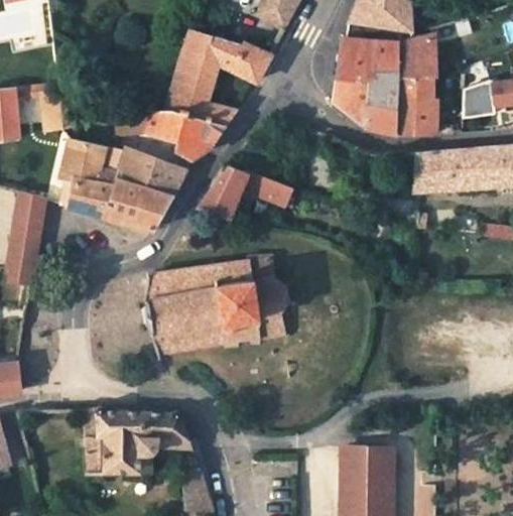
[(262,0),(259,11),(285,28),(295,11),(300,0),(262,0)]
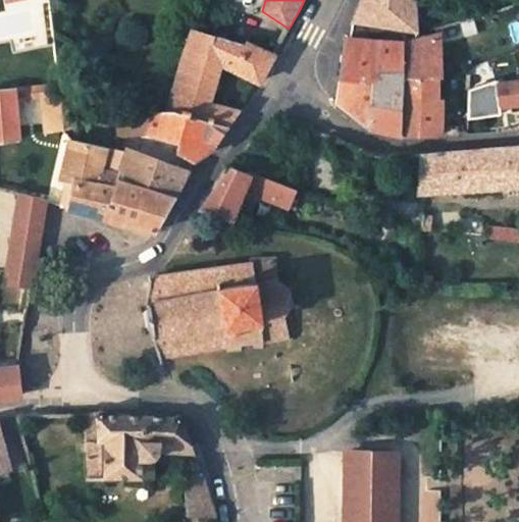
[(364,0),(356,22),(354,39),(407,43),(410,35),(412,0),(364,0)]
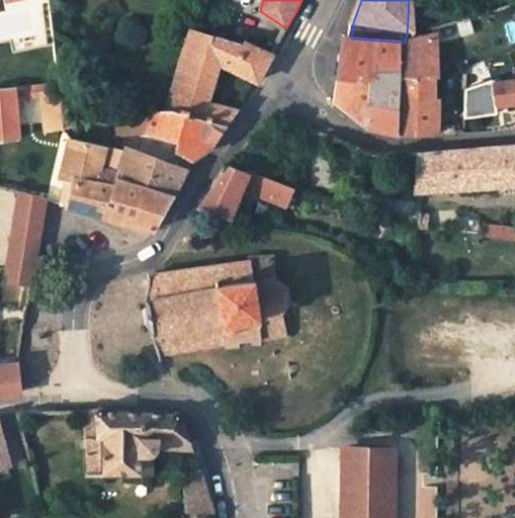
[(441,25),(444,40),(463,34),(462,27),(460,20),(441,25)]
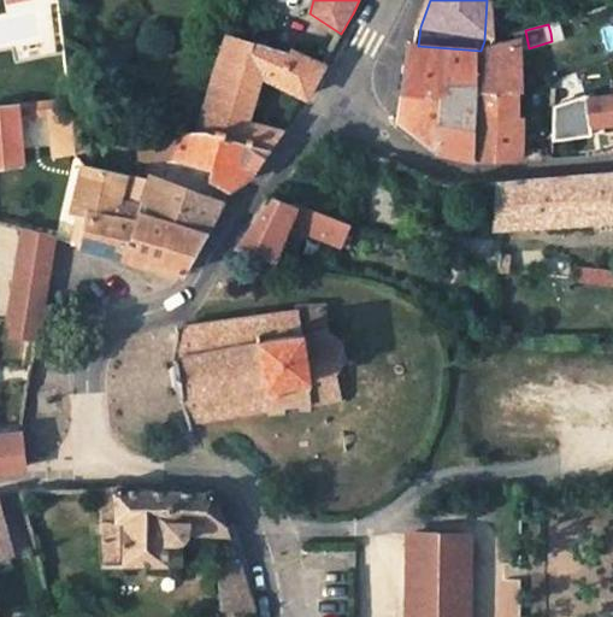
[(552,41),(567,37),(565,28),(550,33),(552,41)]
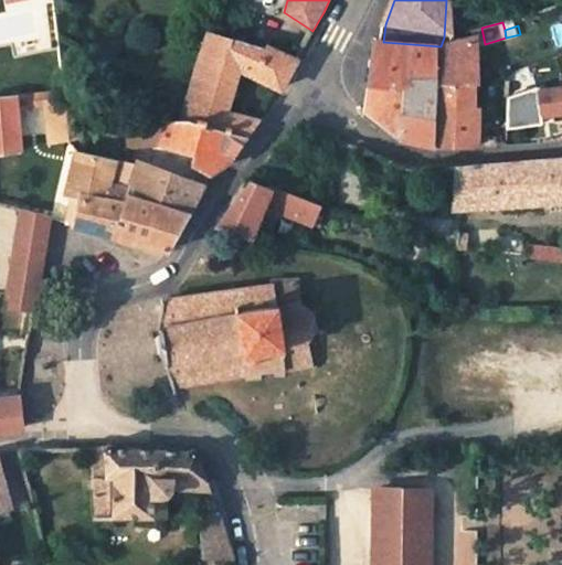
[(258,119),(228,113),(242,65),(282,85),(297,59),(268,45),(267,49),(211,33),(184,118),(192,118),(247,135),(258,119)]
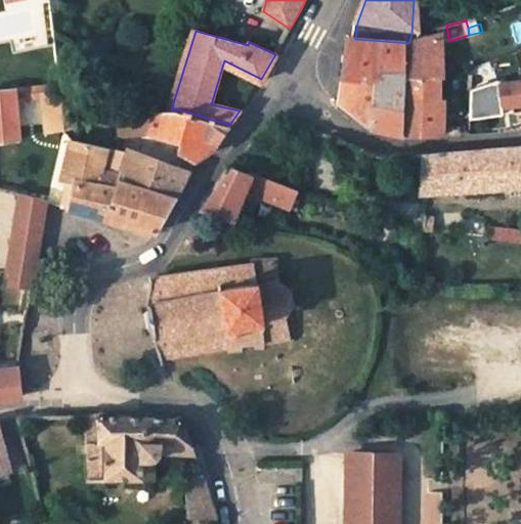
[(442,78),(440,35),(410,43),(408,43),(355,39),(350,39),(346,66),(405,75),(442,78)]
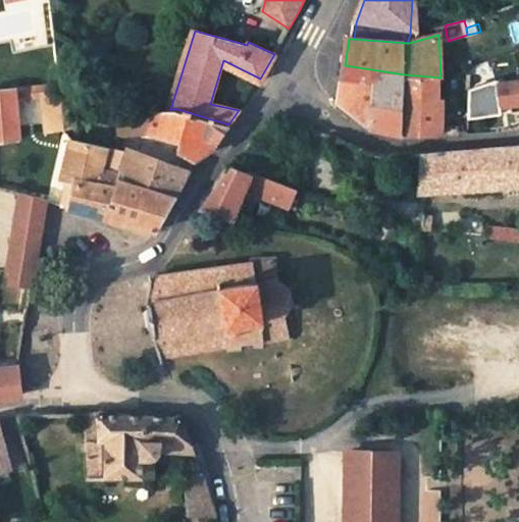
[(404,74),(345,65),(340,102),(371,127),(388,134),(402,134),(404,74)]
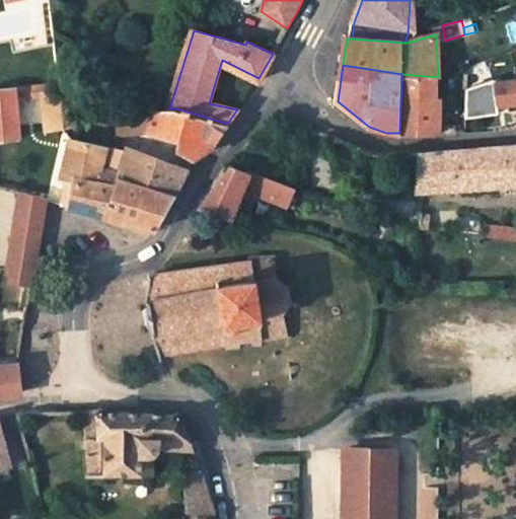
[(438,77),(401,74),(399,133),(436,135),(442,129),(442,96),(438,95),(438,77)]
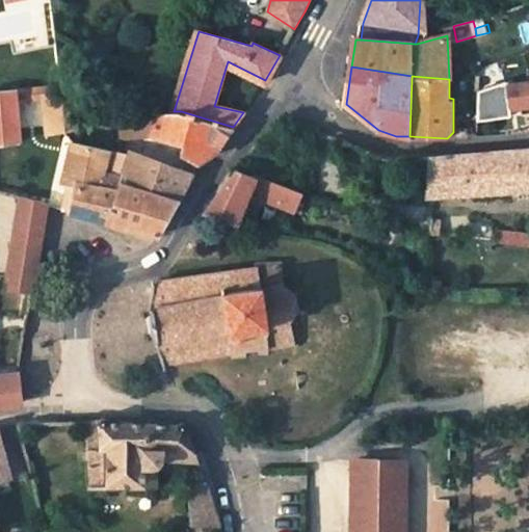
[(528,81),(507,84),(506,81),(480,90),(478,121),(511,115),(510,107),(522,106),(523,114),(528,113),(528,81)]
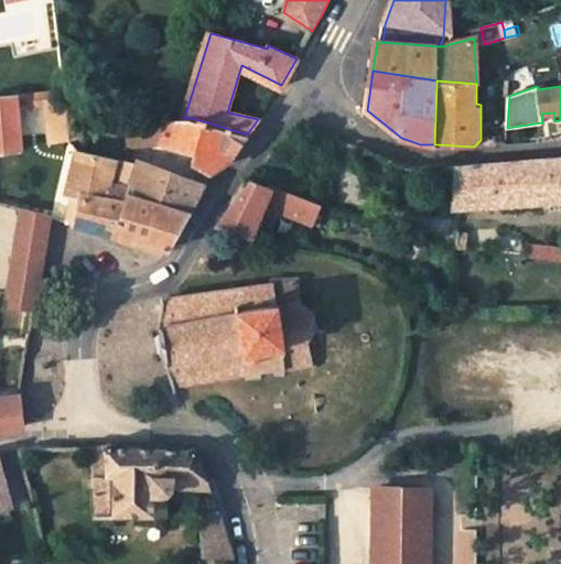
[(0,97),(0,152),(24,149),(20,101),(19,96),(0,97)]
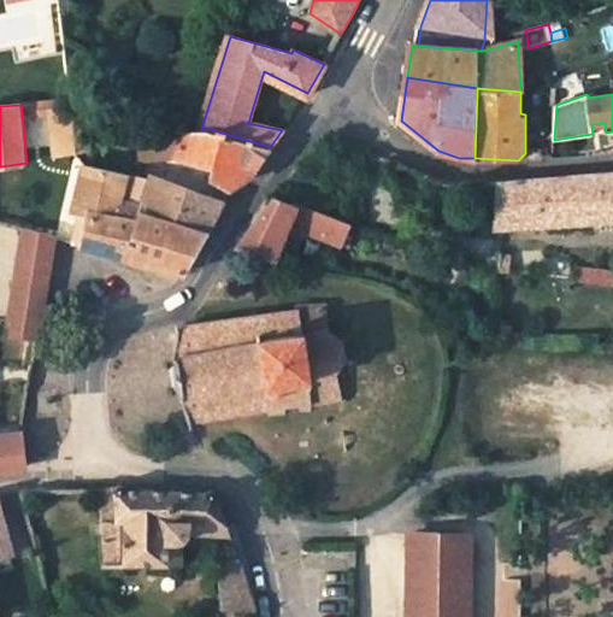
[(216,165),(214,175),(230,183),(234,187),(254,169),(270,147),(210,129),(201,129),(186,129),(151,136),(155,159),(182,156),(216,165)]
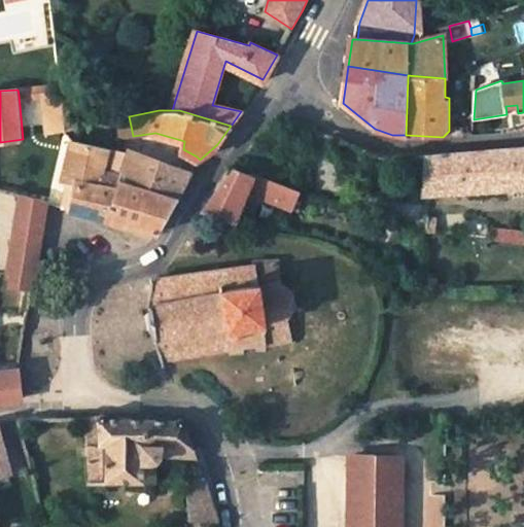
[(123,137),(133,136),(129,116),(112,119),(116,138),(119,138),(123,137)]
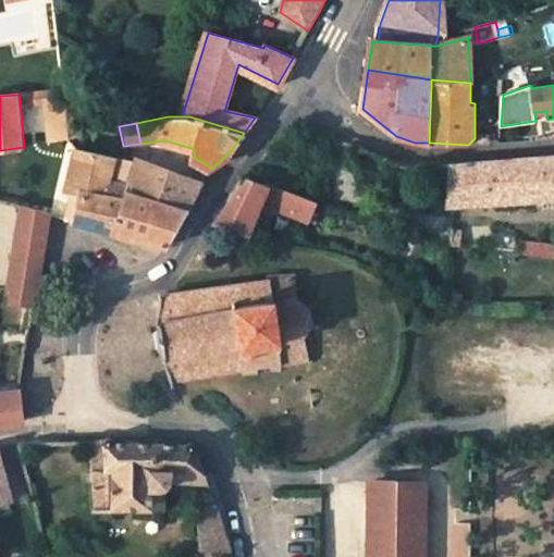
[(195,149),(164,140),(163,148),(194,158),(195,149)]
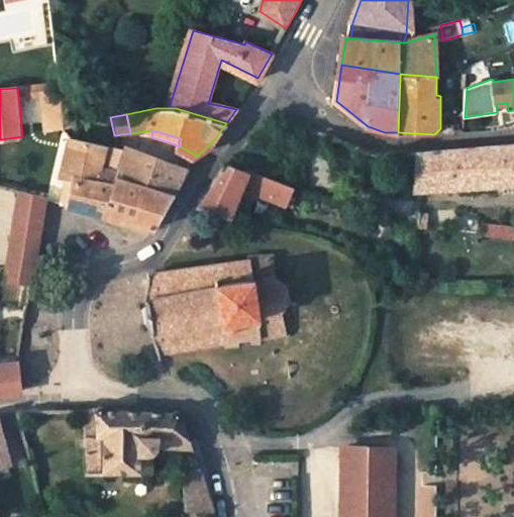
[(72,136),(64,176),(76,179),(70,205),(72,205),(107,215),(119,178),(127,148),(72,136)]
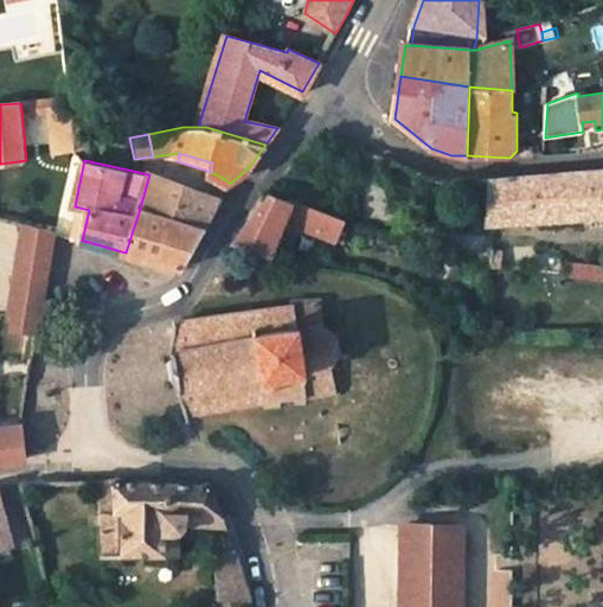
[(602,168),(498,177),(493,223),(588,217),(602,215),(602,168)]
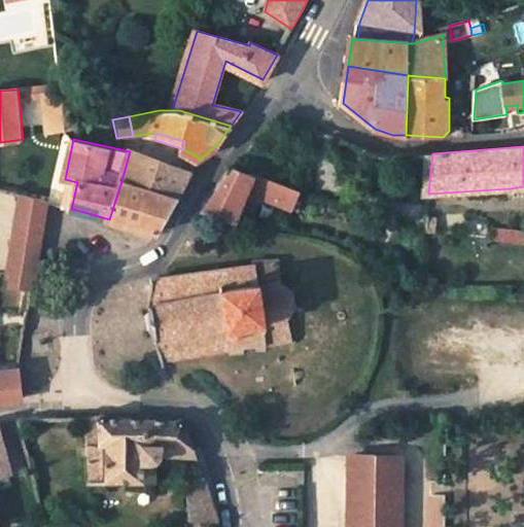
[(130,151),(121,181),(151,191),(159,160),(131,150),(130,151)]
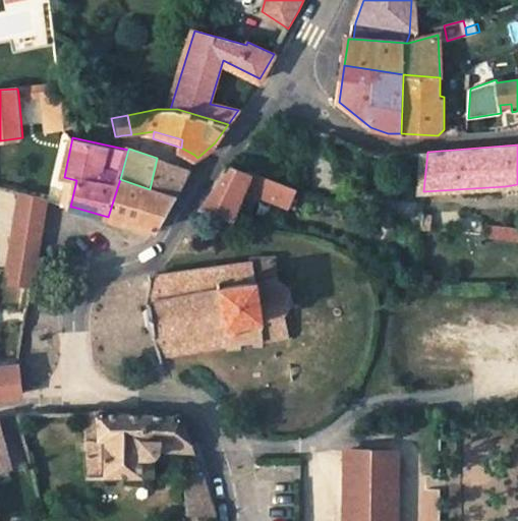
[(187,169),(157,158),(150,189),(174,196),(187,169)]
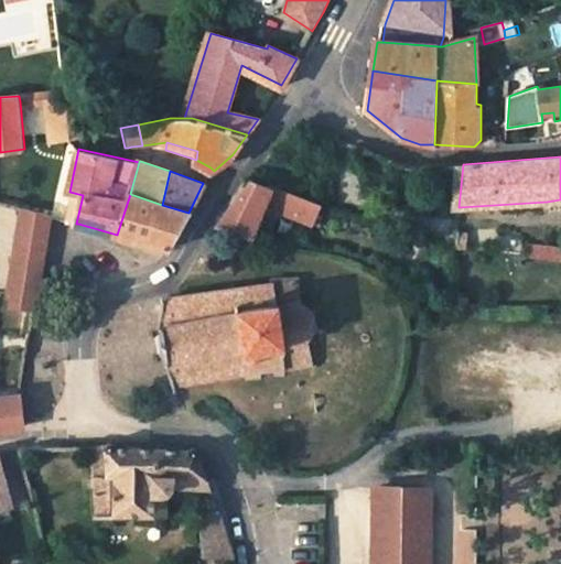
[(280,245),(290,223),(323,234),(328,214),(257,180),(222,226),(257,243),(259,238),(280,245)]
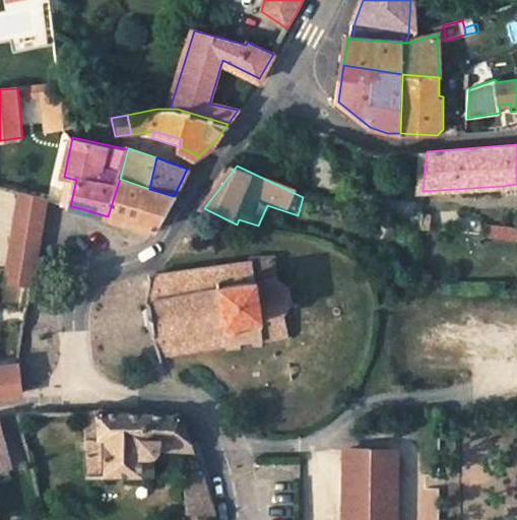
[(149,189),(120,179),(108,216),(118,219),(155,231),(174,196),(149,189)]
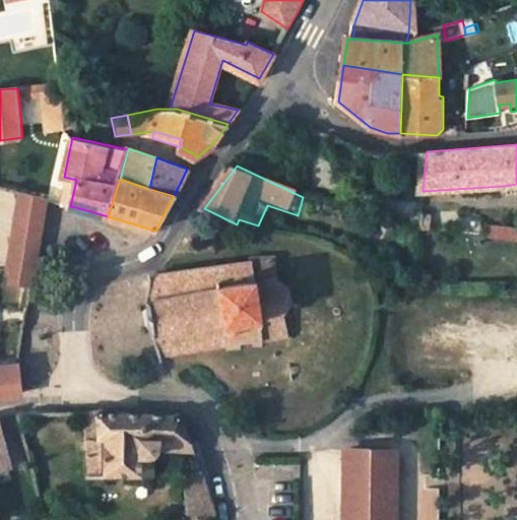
[(516,184),(504,186),(504,194),(516,193),(516,184)]
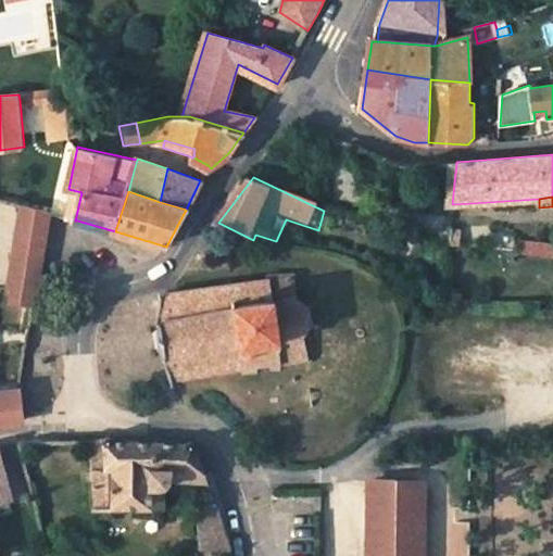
[(14,290),(36,293),(44,247),(50,212),(25,206),(12,289),(14,290)]
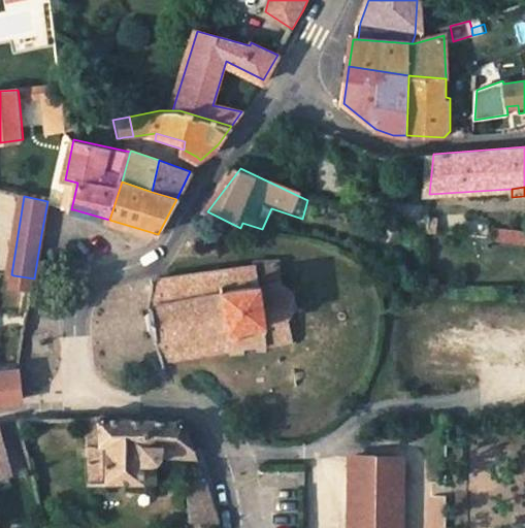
[(434,231),(435,222),(428,221),(427,230),(434,231)]
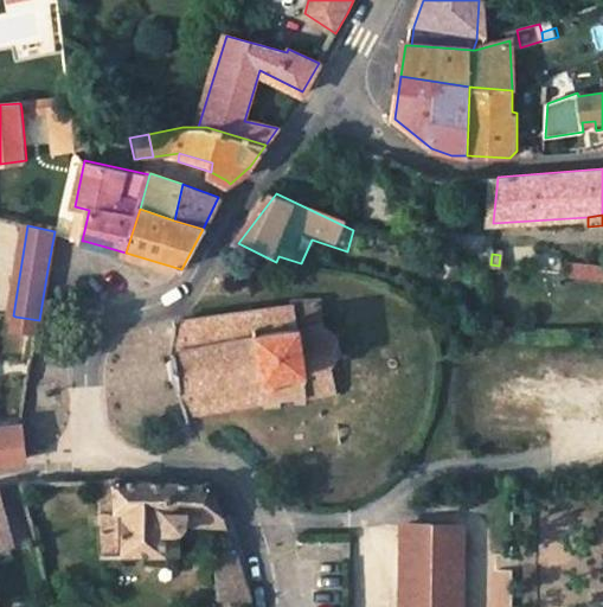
[(602,266),(571,262),(570,274),(602,279),(602,266)]
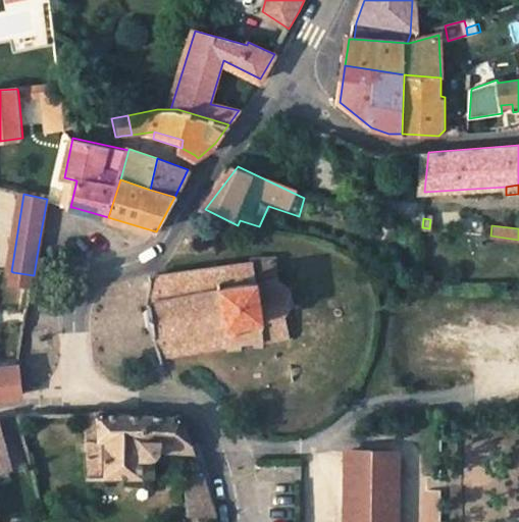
[(166,356),(292,335),(288,316),(296,304),(293,286),(280,278),(279,258),(256,258),(256,261),(158,275),(154,301),(159,334),(166,356)]
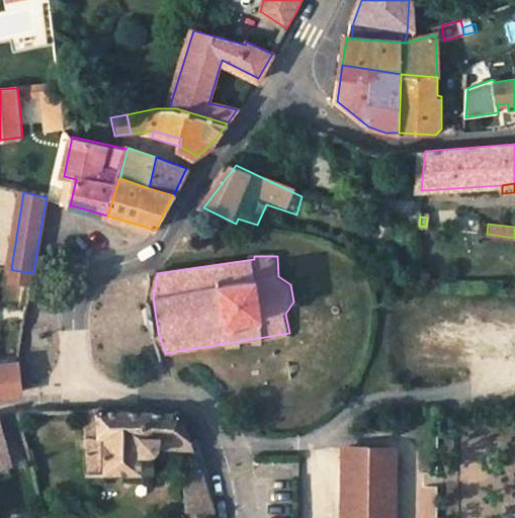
[(12,279),(32,283),(33,273),(13,270),(12,279)]
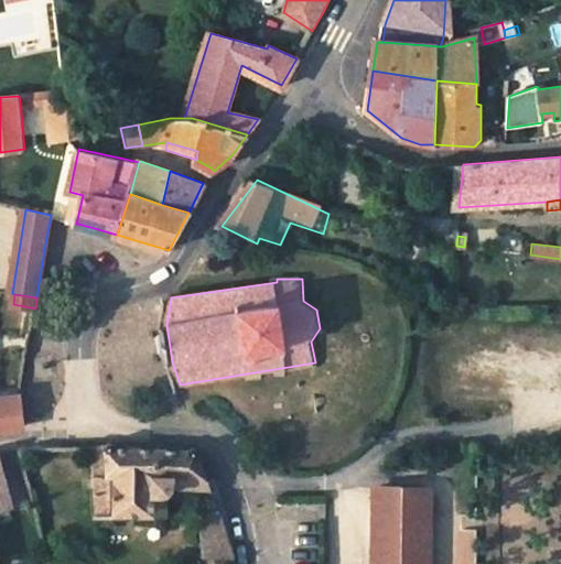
[(19,399),(0,401),(0,431),(24,427),(19,399)]
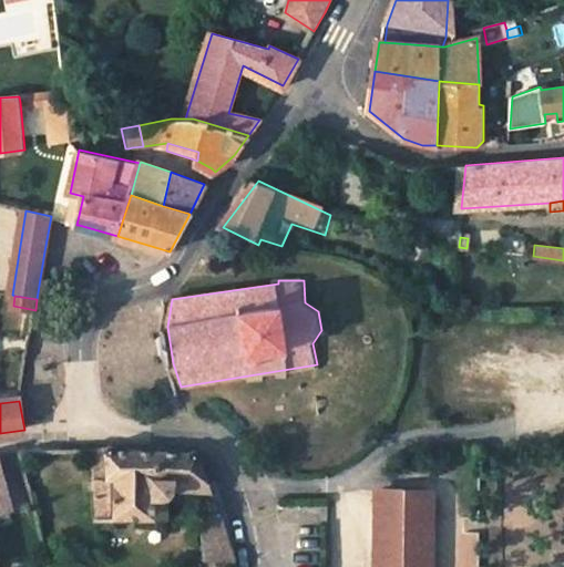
[(156,495),(167,495),(167,482),(209,483),(195,453),(96,450),(95,519),(168,518),(167,516),(175,516),(175,509),(167,509),(167,506),(155,506),(156,495)]
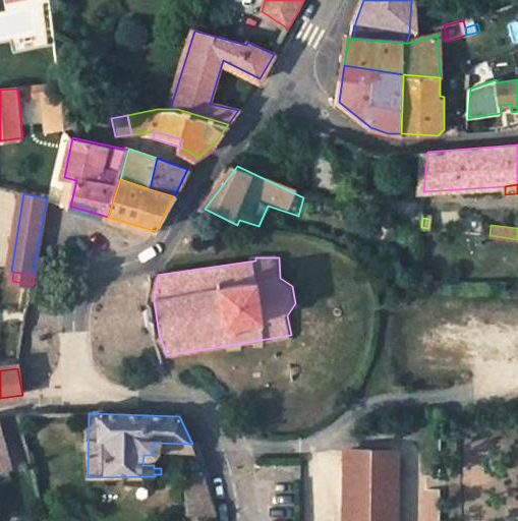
[(0,471),(12,468),(1,426),(0,422),(0,471)]
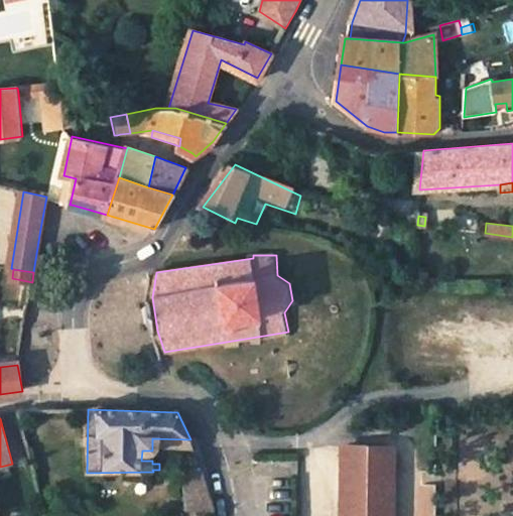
[(152,447),(195,448),(193,444),(190,439),(152,438),(152,447)]
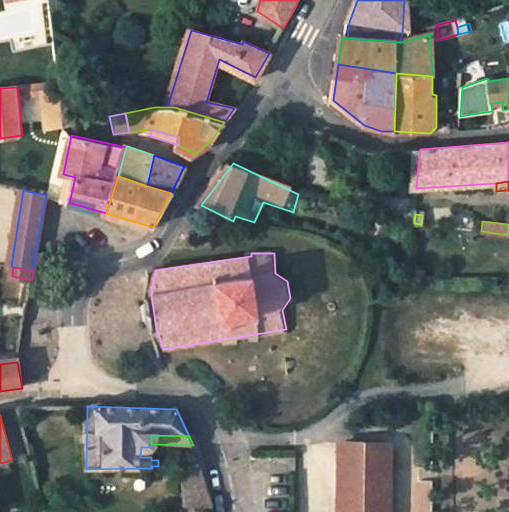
[(391,511),(392,442),(341,441),(340,511),(391,511)]
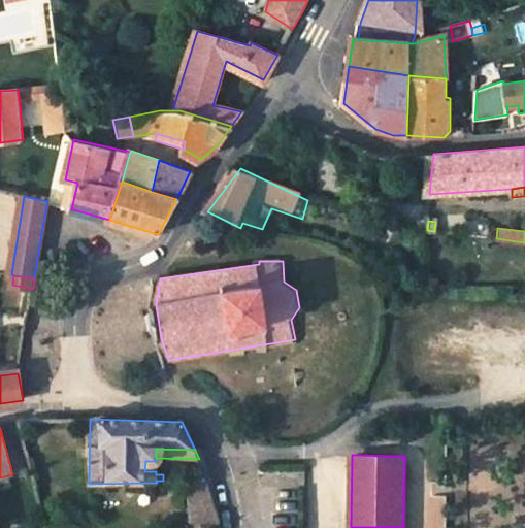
[(156,471),(156,461),(145,461),(144,471),(156,471)]
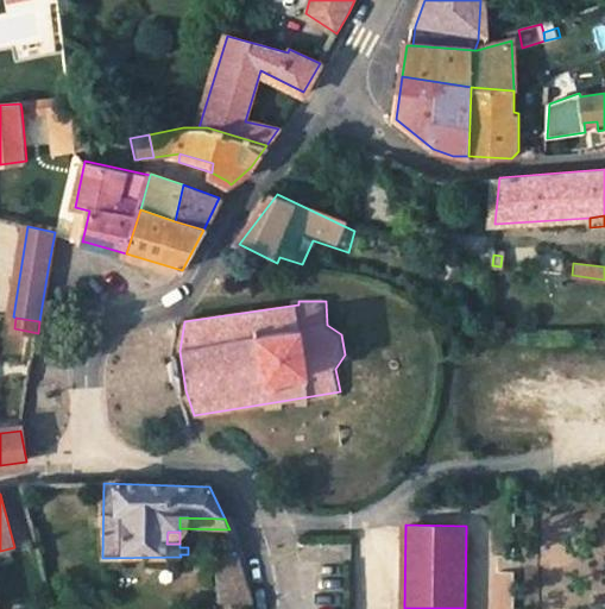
[(239,551),(214,551),(222,602),(254,602),(239,551)]
